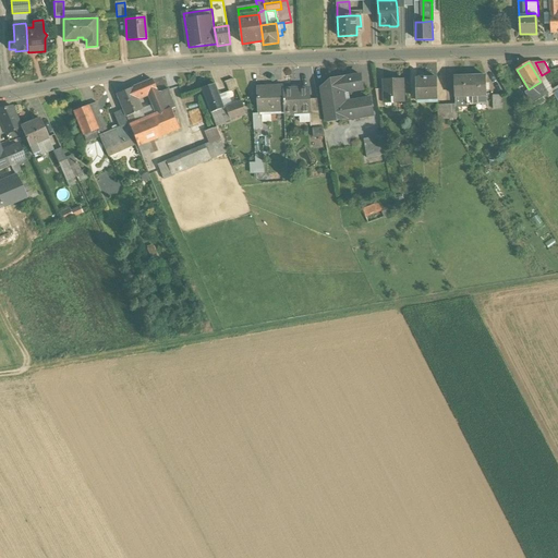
[(361,75),(331,80),(332,85),(322,87),(326,118),(341,116),(343,126),(352,124),(351,119),(373,116),(371,99),(346,104),(343,93),(363,89),(361,75)]
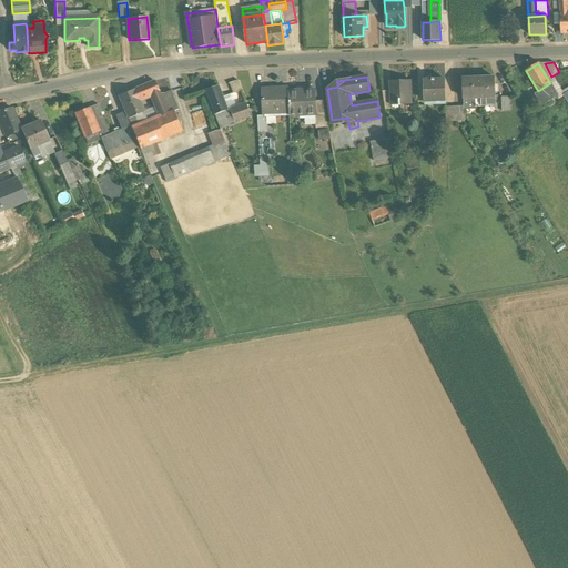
[(495,78),(480,79),(482,98),(487,98),(496,98),(495,91),(495,87),(495,78)]
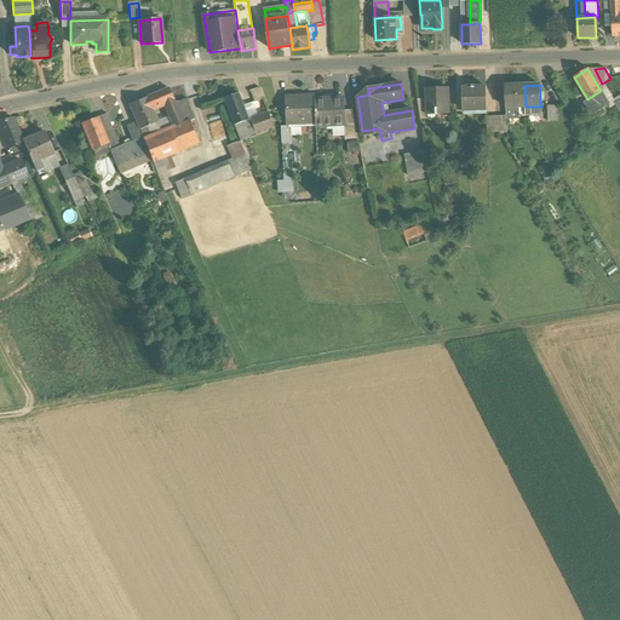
[(474,86),(471,86),(471,87),(463,87),(464,110),(486,109),(486,87),(474,87),(474,86)]
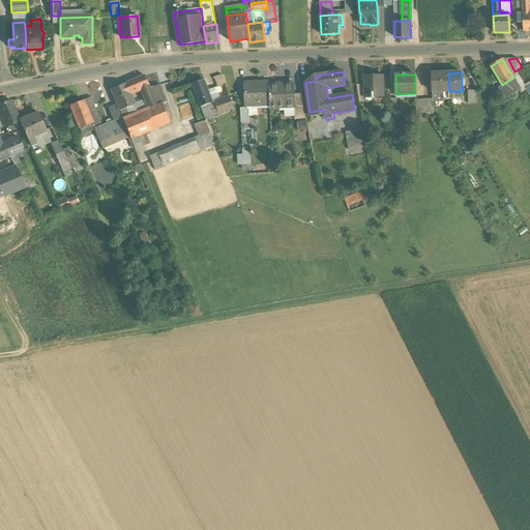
[(448,74),(432,74),(433,92),(445,91),(449,91),(448,74)]
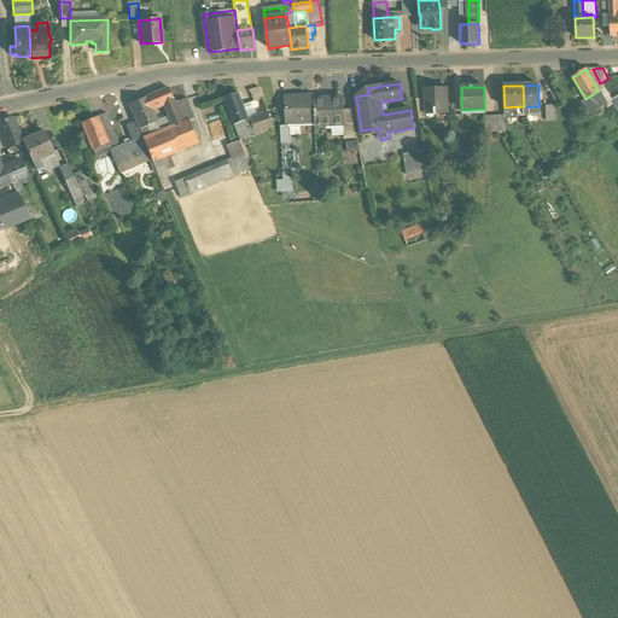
[(258,87),(249,91),(250,92),(251,92),(255,103),(263,99),(258,87)]
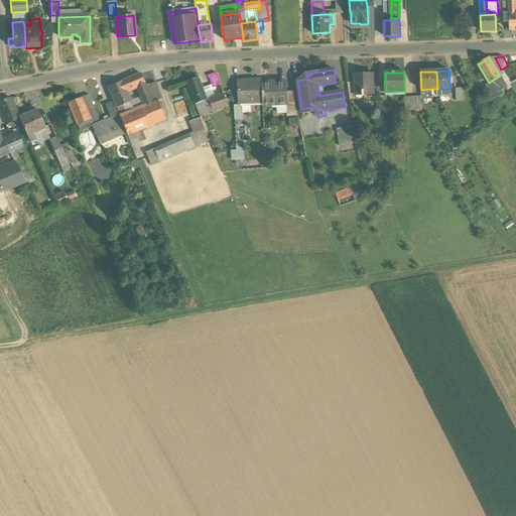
[(374,73),(355,74),(356,83),(356,95),(357,95),(363,95),(363,96),(365,96),(365,95),(374,95),(374,96),(375,96),(374,73)]
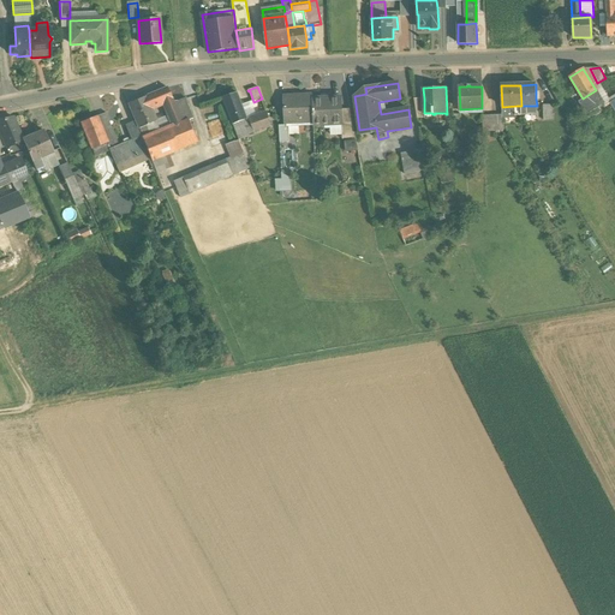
[(173,102),(167,89),(153,94),(157,106),(159,106),(159,105),(161,103),(172,127),(183,123),(173,102)]
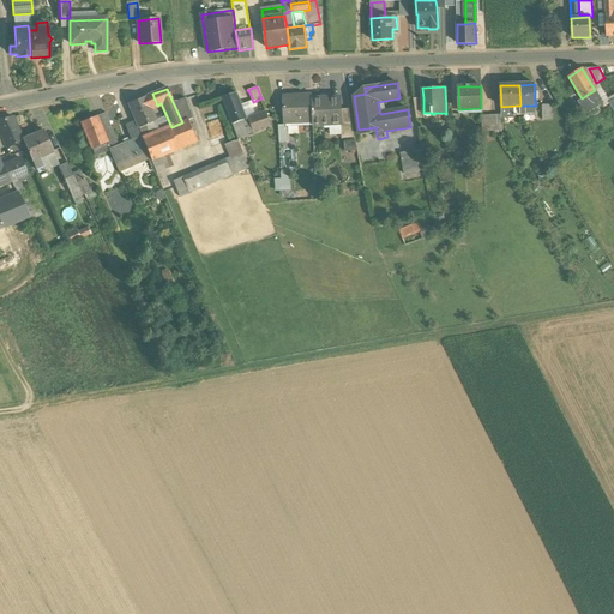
[(595,90),(585,96),(594,109),(603,103),(595,90)]
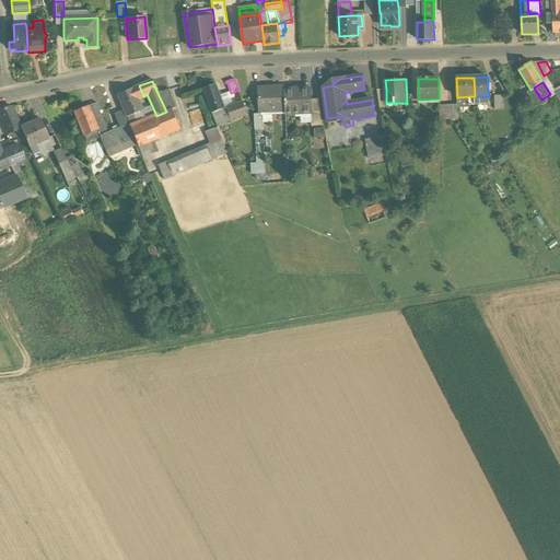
[(139,85),(131,89),(136,100),(143,96),(139,85)]
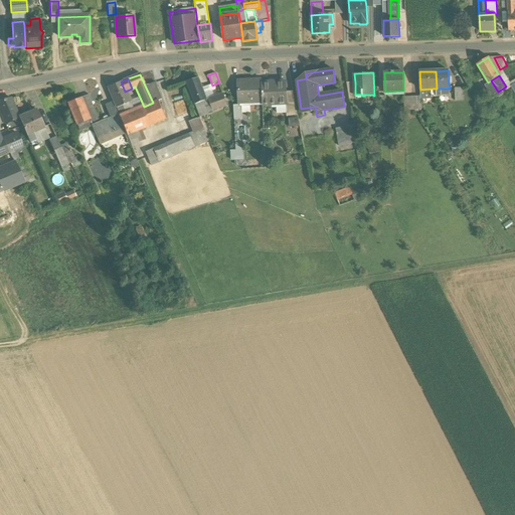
[(199,78),(187,82),(195,105),(203,102),(207,100),(202,89),(199,79),(199,78)]
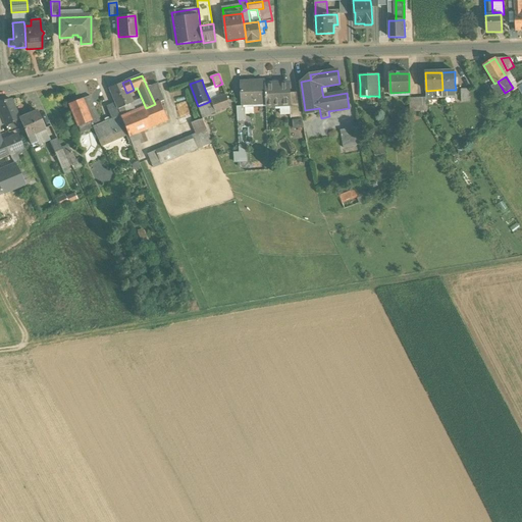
[(265,82),(242,83),(243,104),(266,103),(265,85),(265,82)]
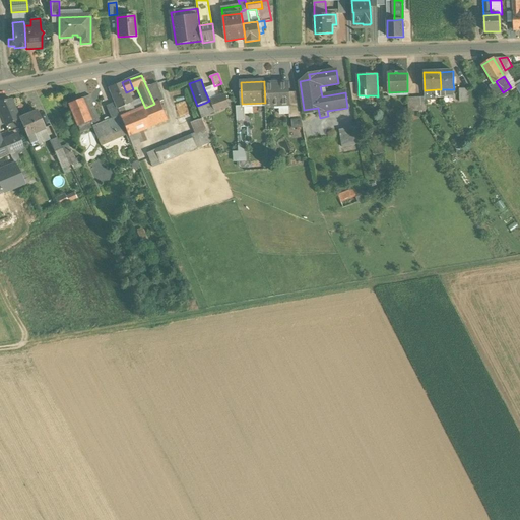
[(122,82),(109,88),(118,109),(131,104),(126,92),(122,82)]
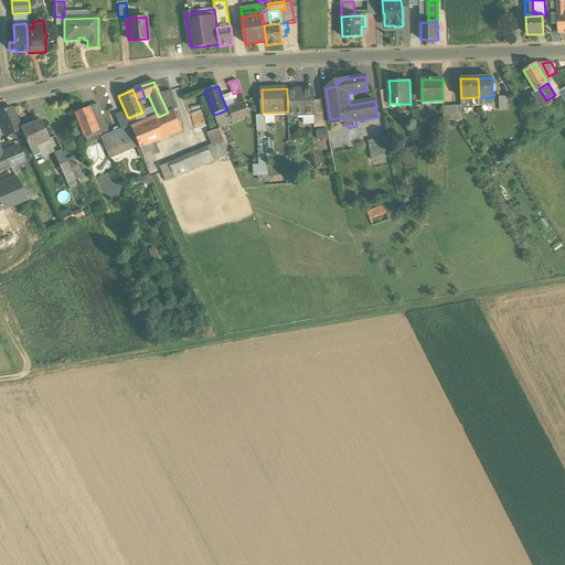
[(170,89),(159,94),(168,113),(174,110),(178,109),(170,89)]
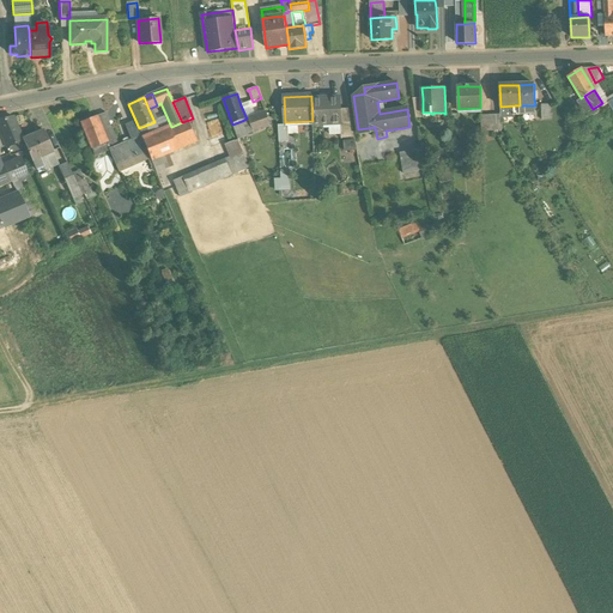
[(340,98),(311,99),(313,121),(313,125),(340,123),(341,123),(340,98)]
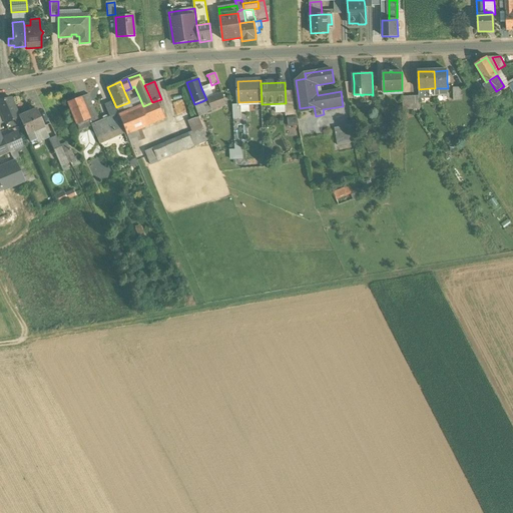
[(354,82),(346,82),(349,99),(355,99),(355,94),(354,94),(354,82)]
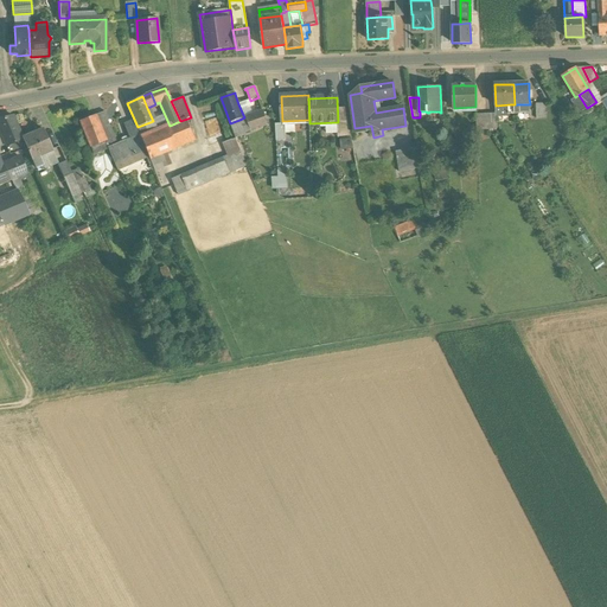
[(248,101),(238,104),(244,117),(246,117),(253,115),(248,101)]
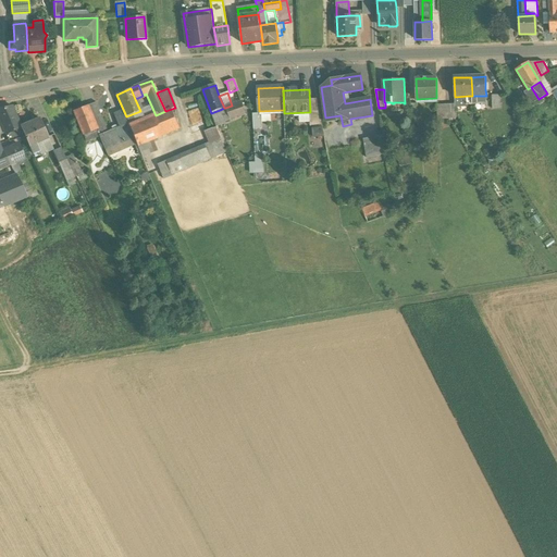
[(502,108),(500,95),(492,95),(493,108),(502,108)]
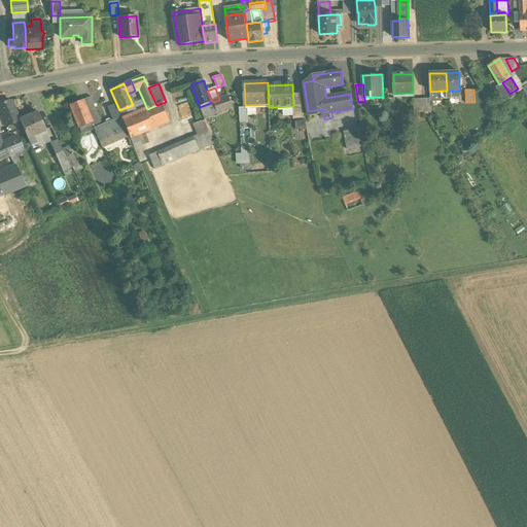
[(219,100),(213,102),(218,113),(233,108),(229,97),(219,100)]
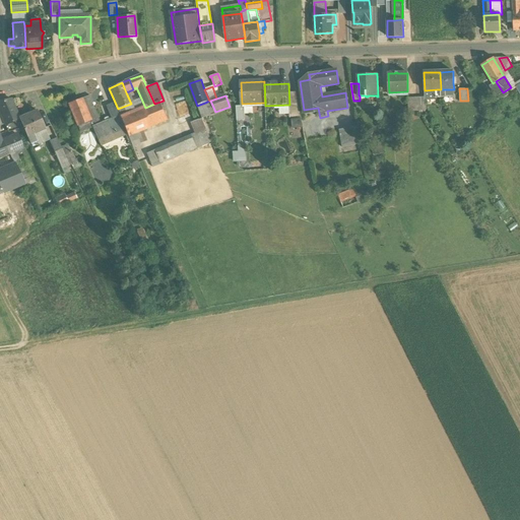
[(86,112),(94,109),(89,96),(81,100),(86,112)]
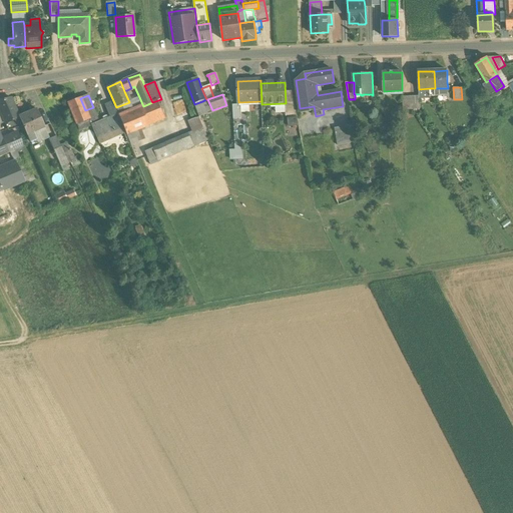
[(419,95),(411,96),(412,109),(420,109),(419,95)]
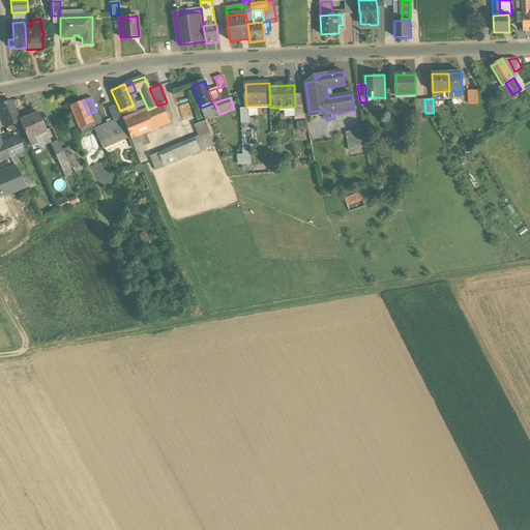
[(424,99),(416,99),(416,114),(425,113),(424,99)]
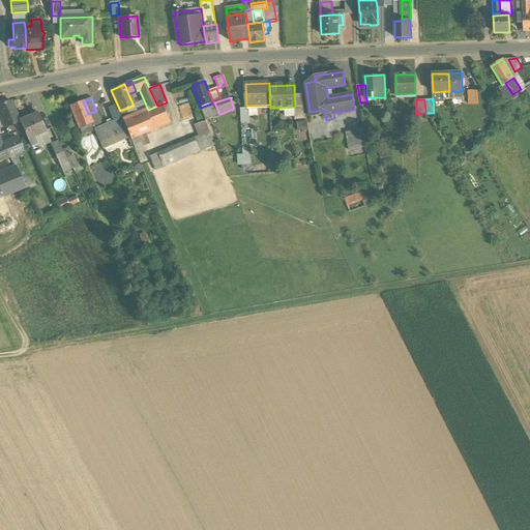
[(11,101),(0,104),(0,114),(0,115),(5,126),(5,127),(20,121),(11,101)]
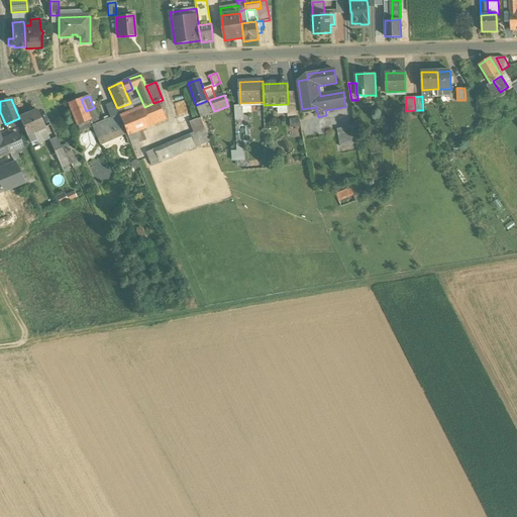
[(86,111),(81,99),(69,104),(77,126),(89,121),(86,111)]
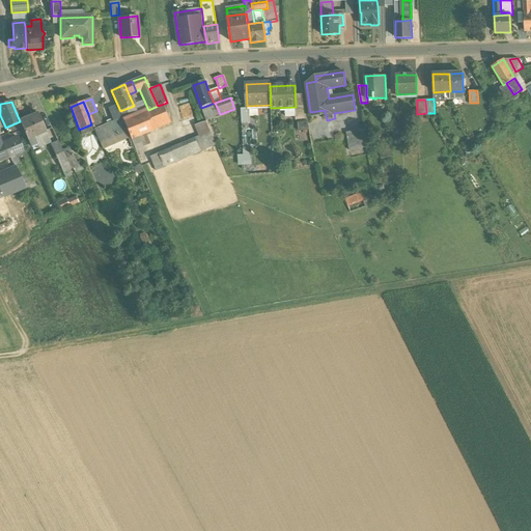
[(184,122),(194,120),(190,103),(179,105),(184,122)]
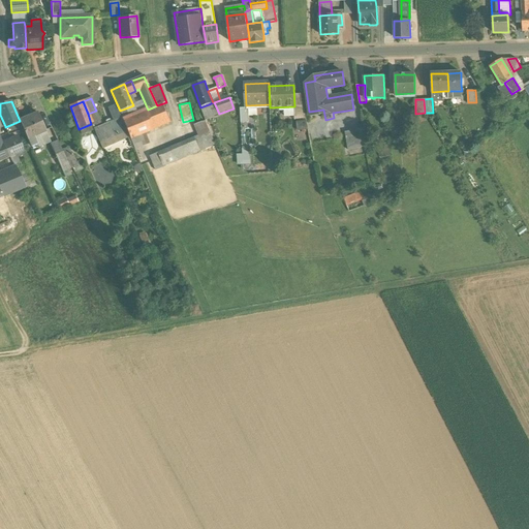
[(213,102),(209,104),(214,116),(219,114),(214,102),(213,102)]
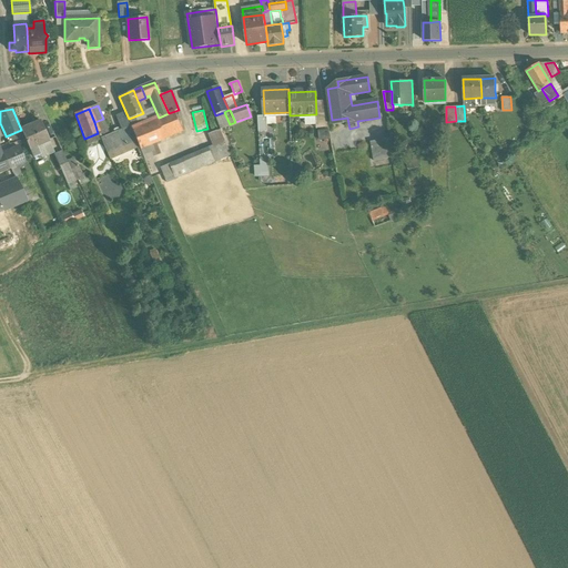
[(133,129),(131,130),(135,141),(140,151),(149,146),(183,131),(175,111),(169,113),(159,118),(148,123),(133,129)]
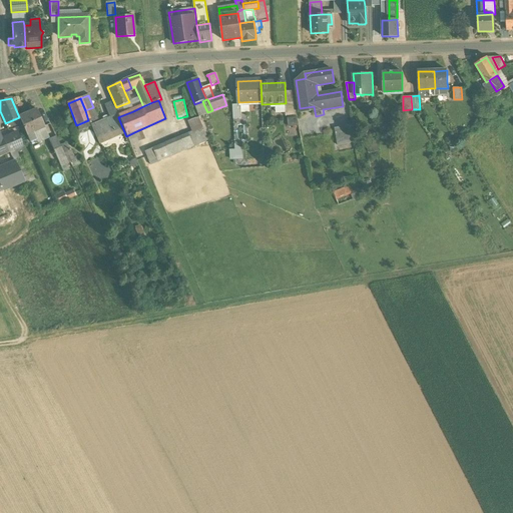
[(202,101),(194,104),(199,115),(207,112),(202,101)]
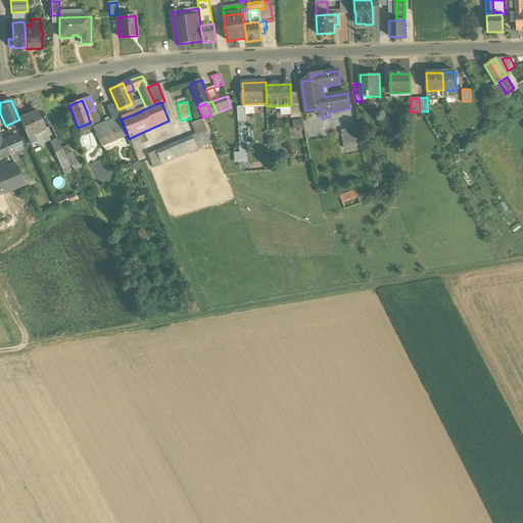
[(114,104),(106,107),(111,120),(120,116),(114,104)]
